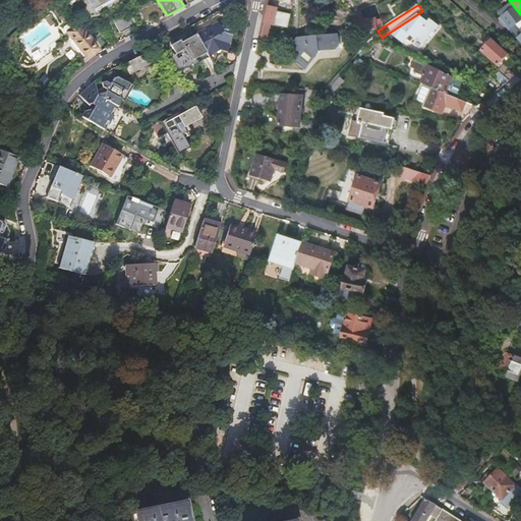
[(269,7),(261,42),(267,42),(270,24),(274,25),(274,24),(288,29),(291,15),(278,11),(278,9),(269,7)]
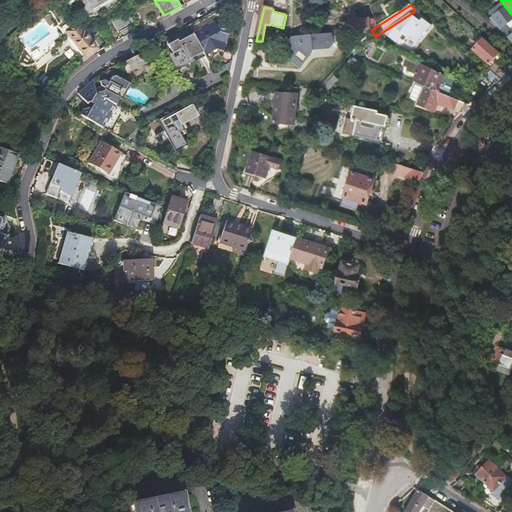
[(511,16),(505,7),(494,15),(502,27),(511,18),(511,16)]
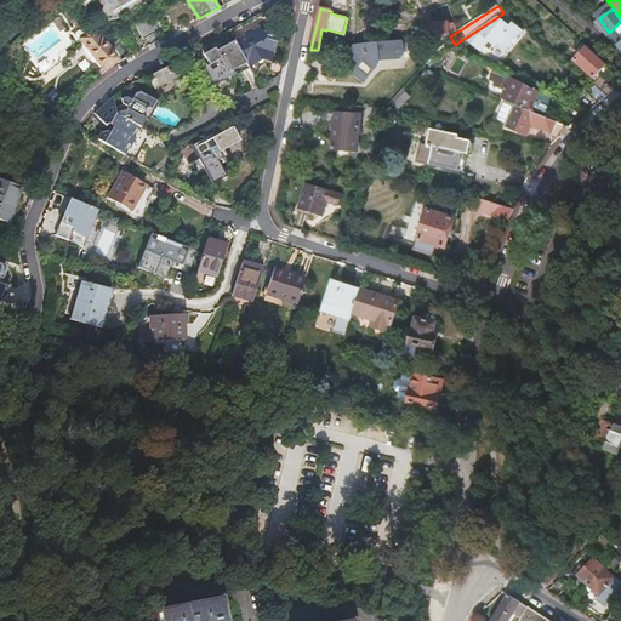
[(163,30),(154,15),(135,26),(142,39),(163,30)]
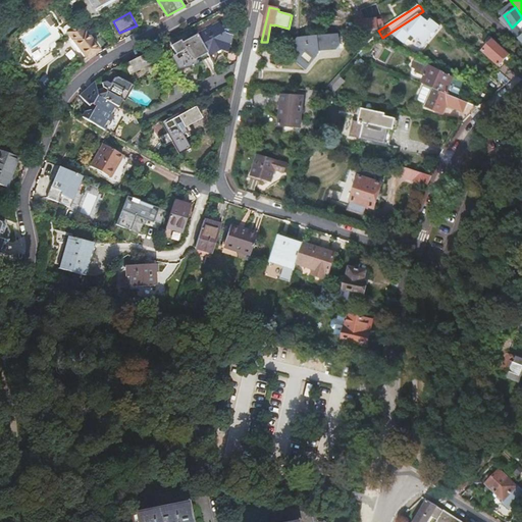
[(64,14),(59,17),(63,22),(67,19),(64,14)]
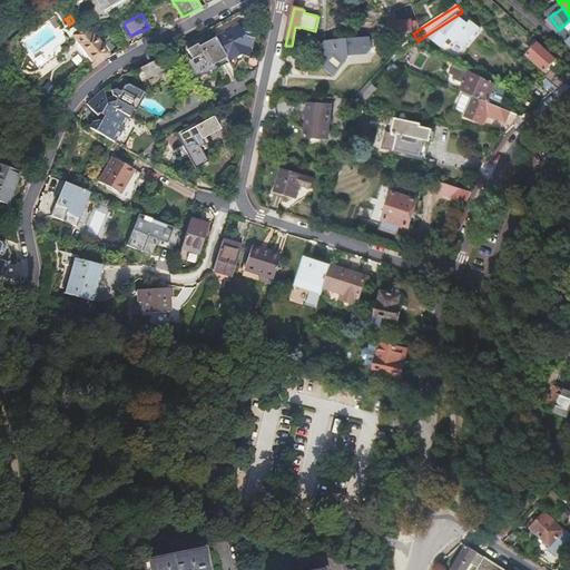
[(52,18),(48,21),(55,29),(59,27),(52,18)]
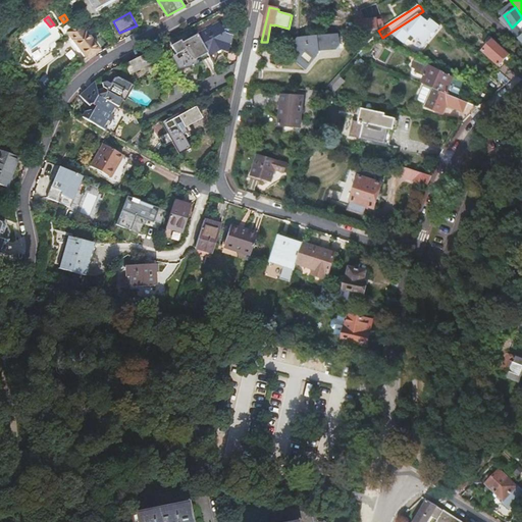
[(356,33),(378,31),(377,19),(365,20),(365,19),(355,20),(356,33)]
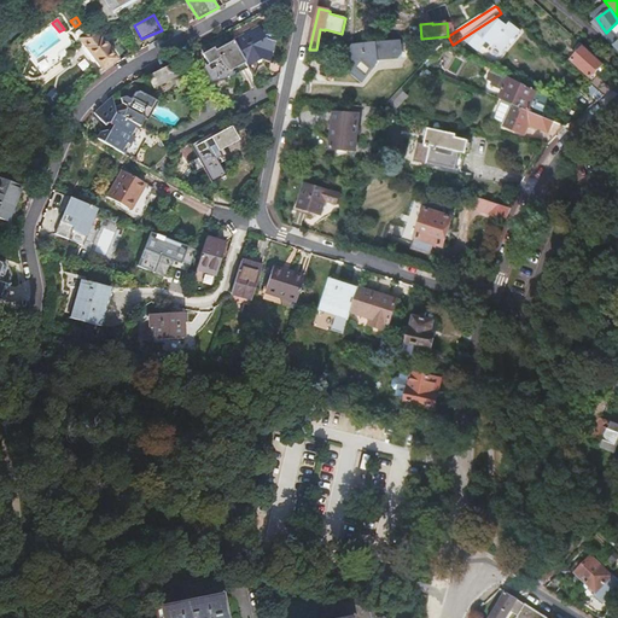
[(500,24),(489,39),(503,51),(514,36),(500,24)]
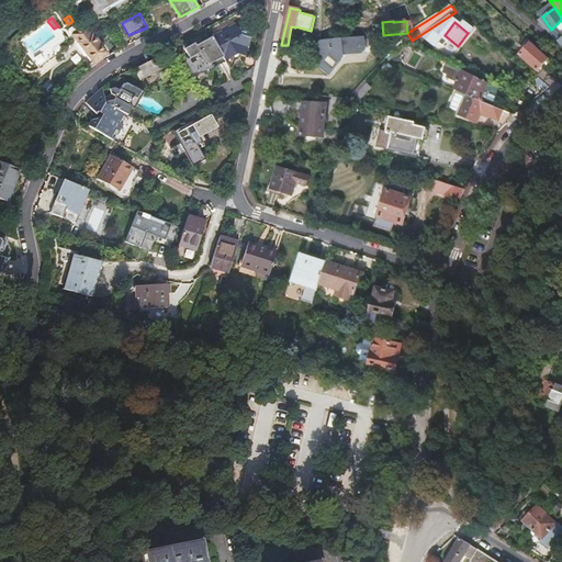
[(78,23),(68,30),(78,43),(77,45),(85,56),(87,55),(92,63),(105,54),(91,34),(90,35),(86,30),(78,23)]
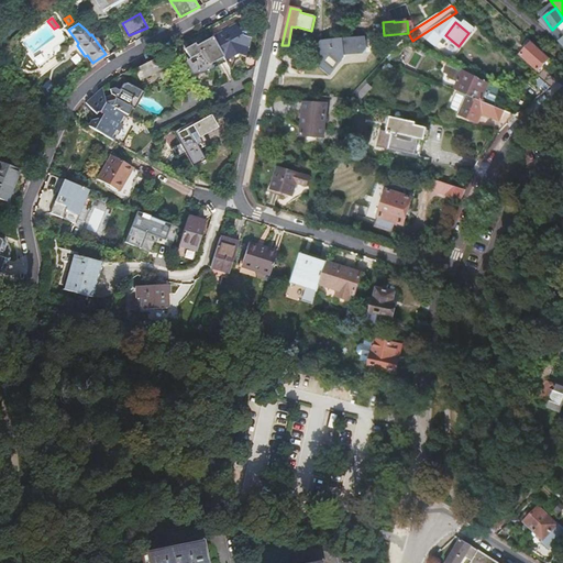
[(224,62),(229,70),(241,64),(243,64),(250,37),(241,36),(234,24),(227,29),(227,31),(223,33),(222,31),(221,32),(211,37),(224,62)]
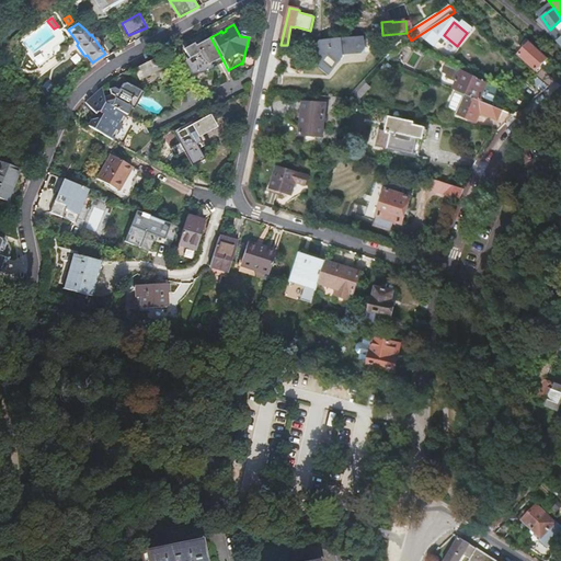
[(546,27),(545,30),(560,46),(560,37),(560,38),(554,32),(552,34),(546,27)]
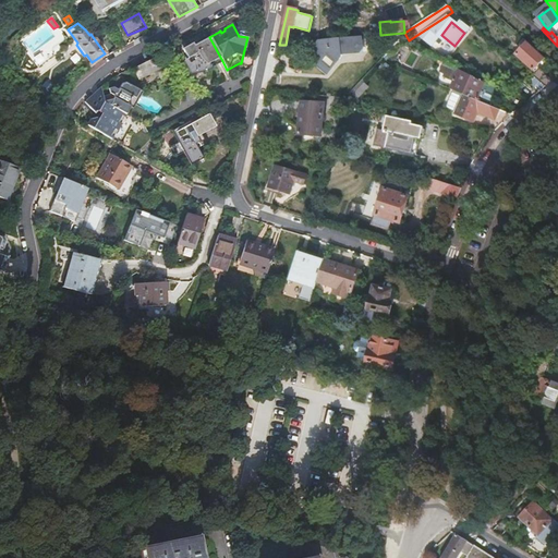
[(214,65),(222,61),(209,37),(193,46),(191,44),(181,49),(182,51),(193,72),(210,62),(214,65)]
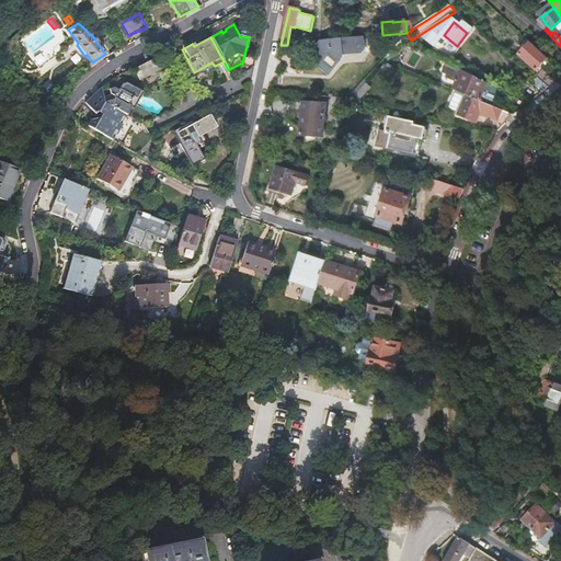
[(364,37),(321,42),(312,50),(321,57),(321,64),(320,66),(329,75),(344,58),(344,56),(365,54),(364,37)]
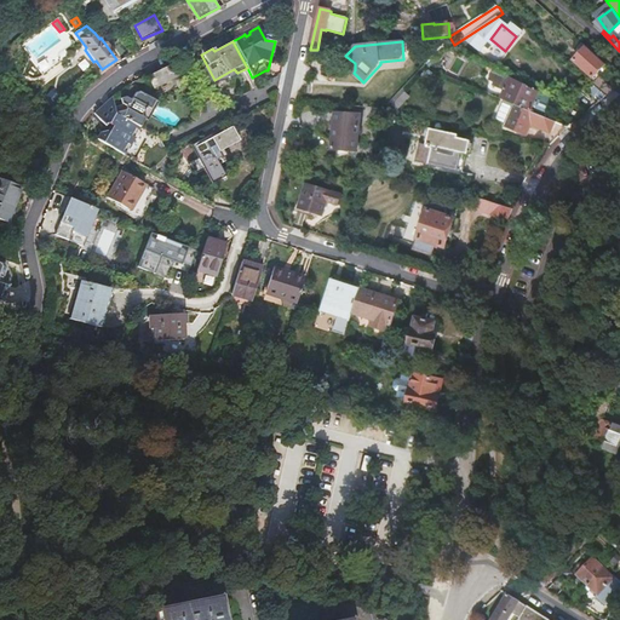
[(606,64),(586,47),(573,61),(592,79),(606,64)]
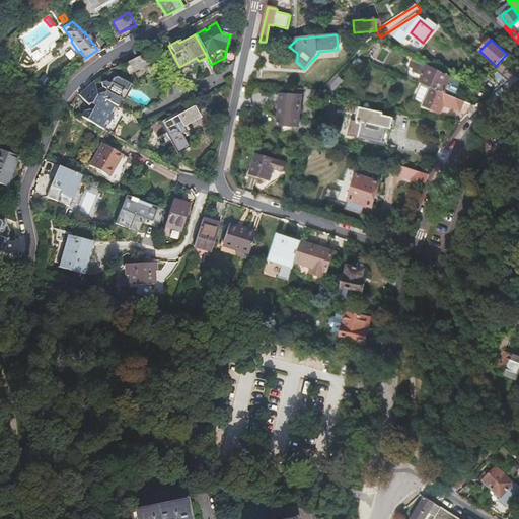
[(143,54),(123,64),(128,74),(148,64),(143,54)]
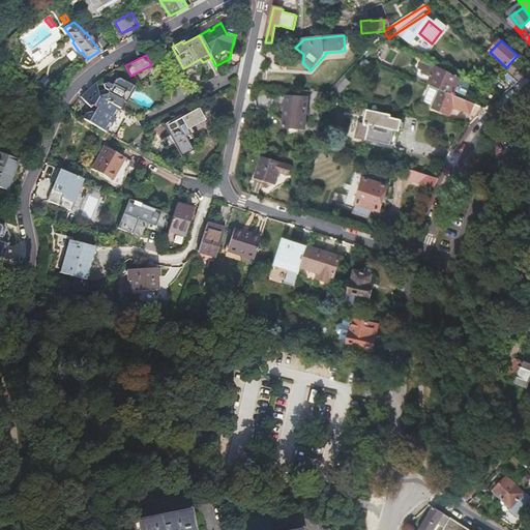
[(432,78),(429,85),(447,93),(465,100),(468,94),(466,93),(468,89),(470,90),(472,84),(461,79),(451,75),(436,66),(435,68),(420,62),(417,68),(421,70),(420,74),(432,78)]
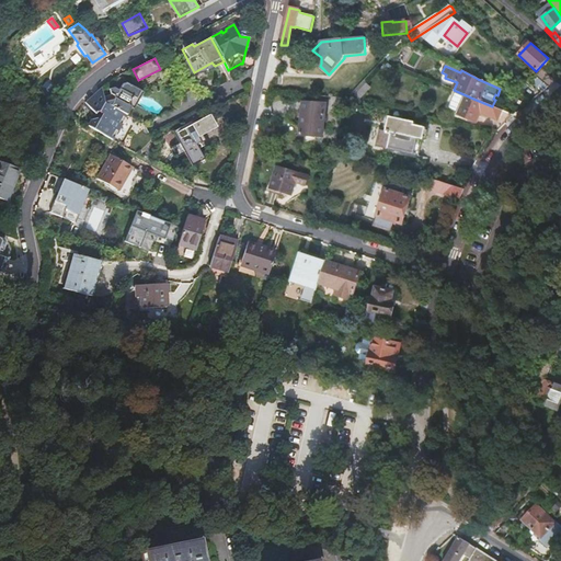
[(536,76),(548,86),(554,80),(541,69),(536,76)]
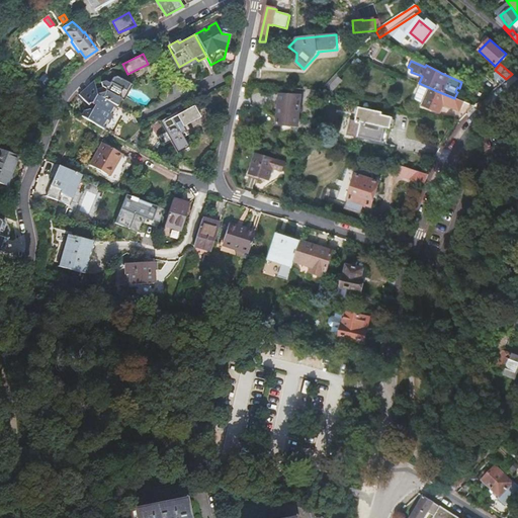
[(488,75),(500,85),(506,80),(506,79),(495,70),(493,69),(488,75)]
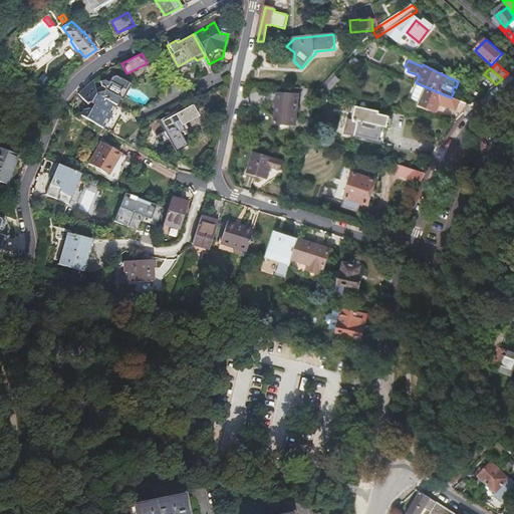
[(167,85),(175,80),(171,72),(162,77),(167,85)]
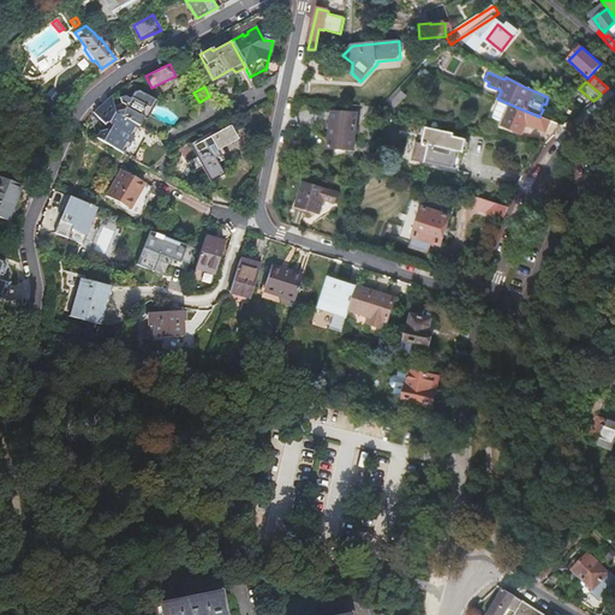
[(113,112),(138,126),(157,137),(165,124),(148,115),(156,101),(154,100),(139,91),(137,90),(133,91),(130,99),(124,95),(119,96),(120,101),(120,103),(113,105),(112,95),(109,96),(113,112)]
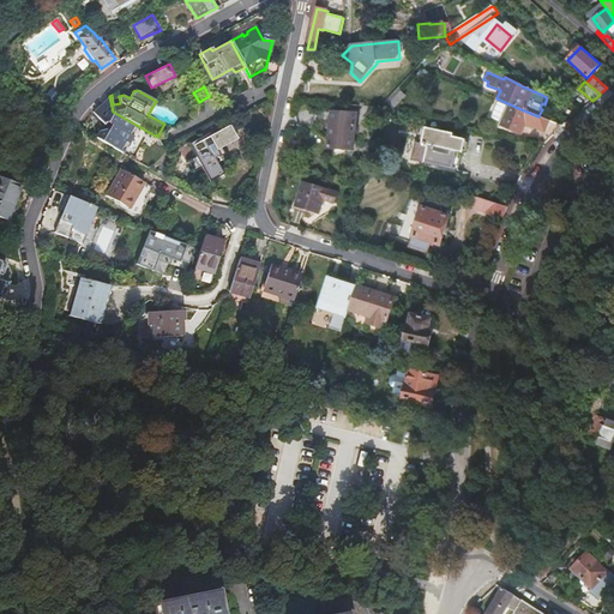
[(125,142),(132,136),(138,126),(113,112),(109,96),(94,110),(104,125),(107,122),(112,125),(108,132),(106,131),(100,132),(96,138),(119,152),(125,142)]
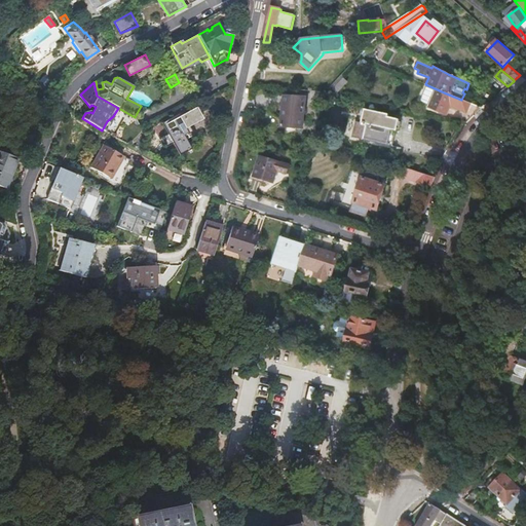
[(476,98),(488,103),(497,95),(480,87),(476,98)]
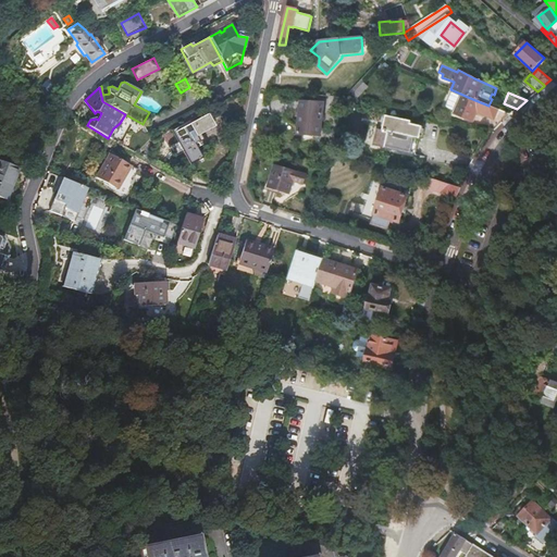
[(489,106),(470,98),(462,118),(472,122),(477,112),(493,119),(497,109),(489,106)]
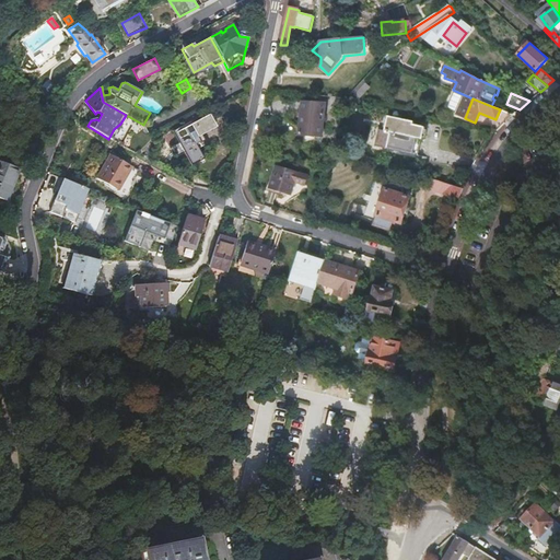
[(323,137),(324,104),(302,103),(301,136),(323,137)]
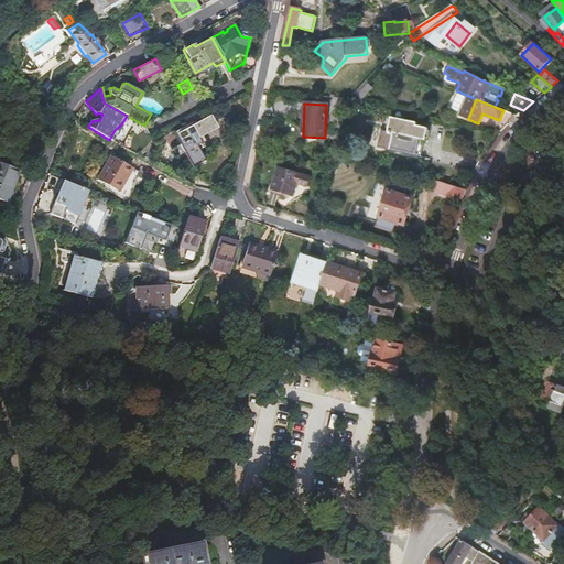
[(144,126),(145,127),(150,123),(155,117),(151,114),(144,126)]
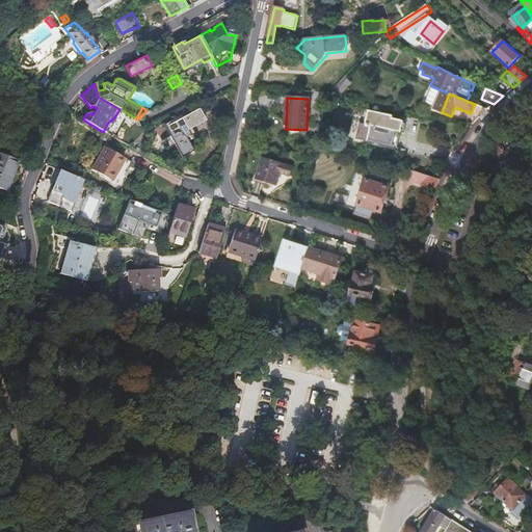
[(182,117),(192,135),(194,134),(191,128),(201,124),(206,121),(198,108),(193,111),(182,117)]
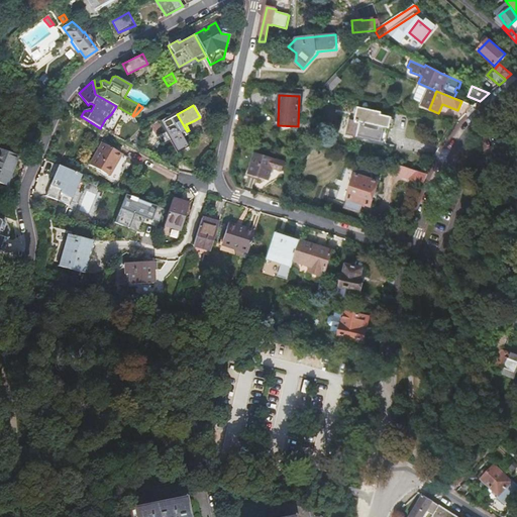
[(392,120),(392,118),(382,116),(382,113),(358,108),(357,111),(356,118),(355,121),(349,120),(346,135),(356,138),(377,142),(382,143),(385,128),(389,128),(390,129),(391,127),(392,120)]
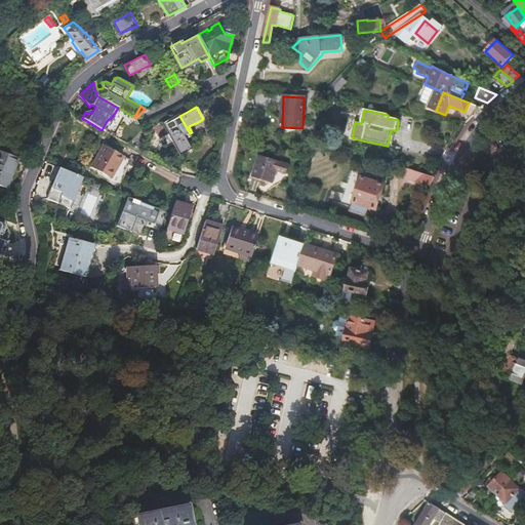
[(102,130),(104,131),(113,116),(107,121),(102,130)]
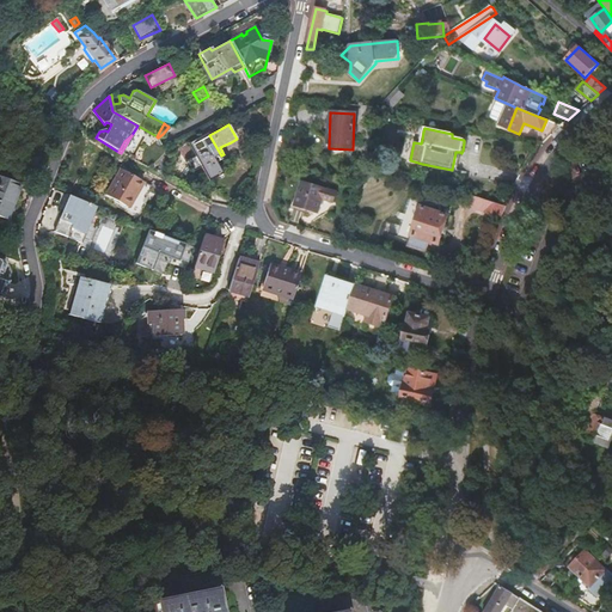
[(218,158),(221,155),(209,135),(191,145),(197,154),(187,160),(193,172),(200,169),(208,183),(222,175),(215,163),(214,159),(218,158)]
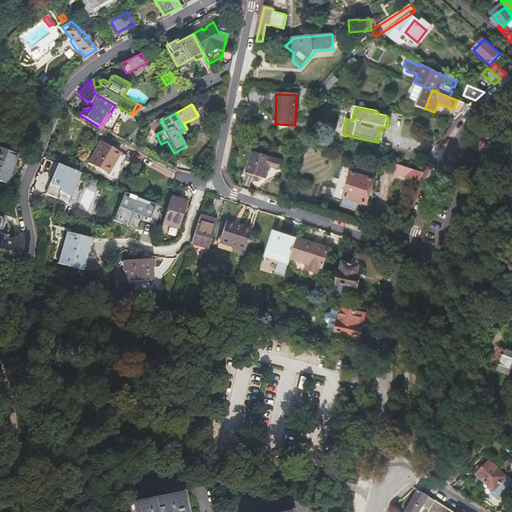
[(101,141),(89,163),(105,172),(104,176),(116,182),(122,171),(120,169),(127,156),(101,141)]
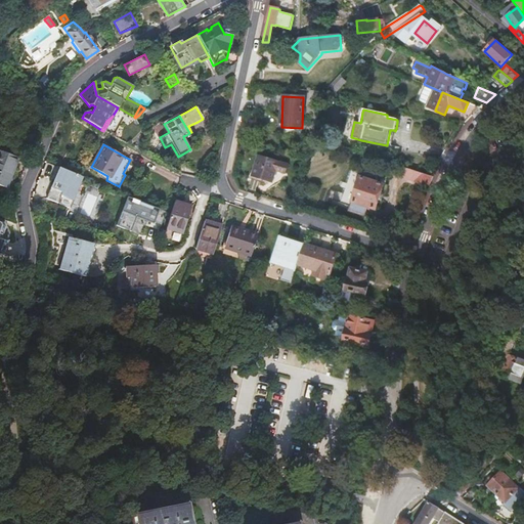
[(18,159),(0,151),(0,185),(7,188),(18,159)]
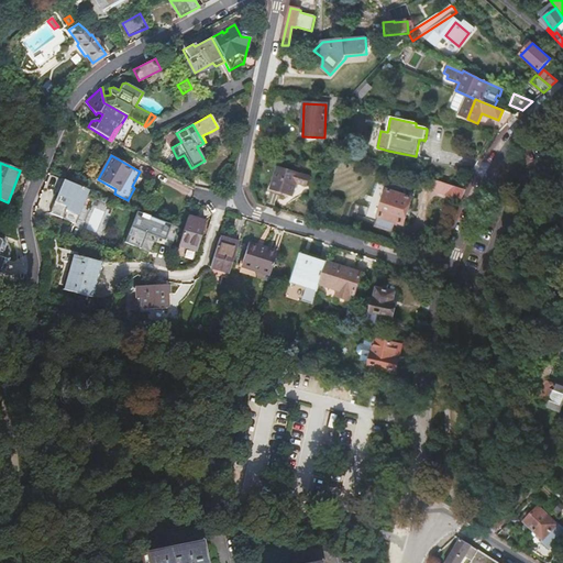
[(274,185),(271,184),(267,194),(294,202),(307,195),(311,178),(279,168),(274,185)]
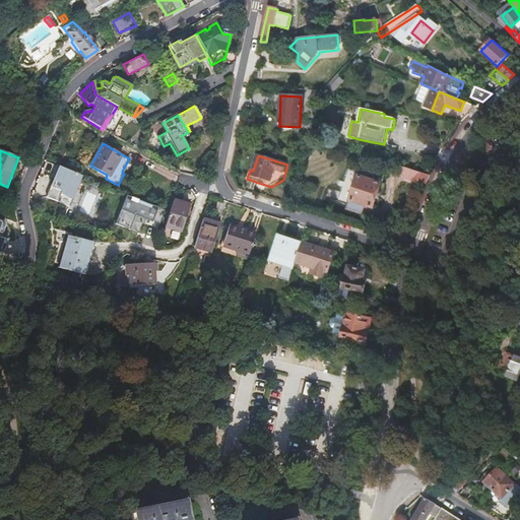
[(163,164),(176,171),(180,164),(167,156),(163,164)]
